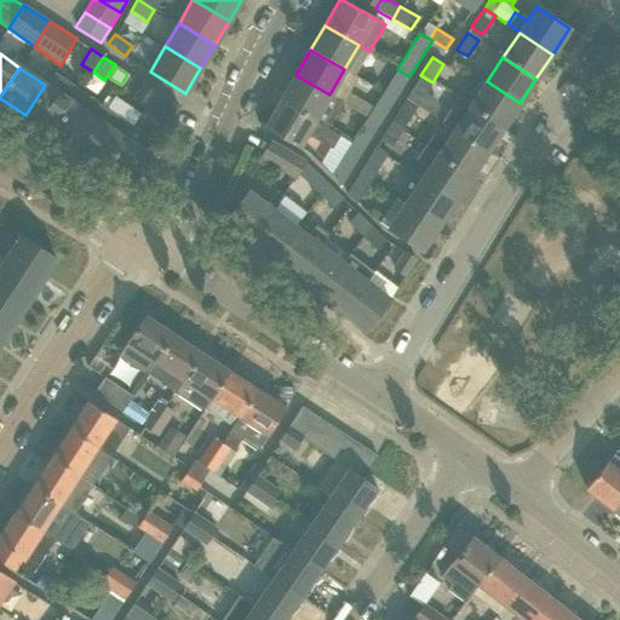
[(26,115),(51,133),(72,103),(59,95),(68,81),(55,72),(46,85),(45,85),(26,115)]
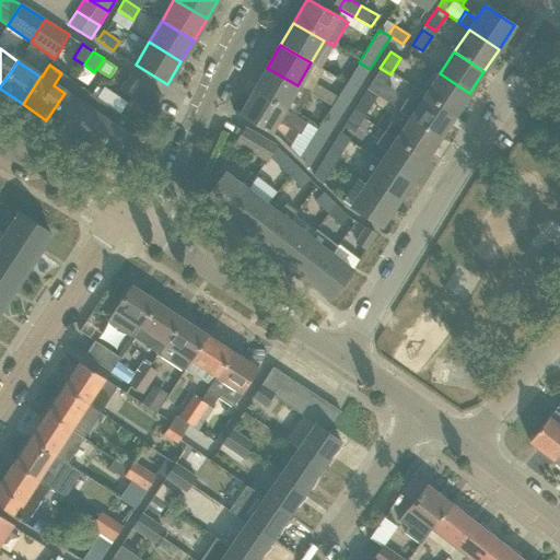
[(254,91),(295,116),(308,93),(298,86),(298,85),(267,68),(254,91)]
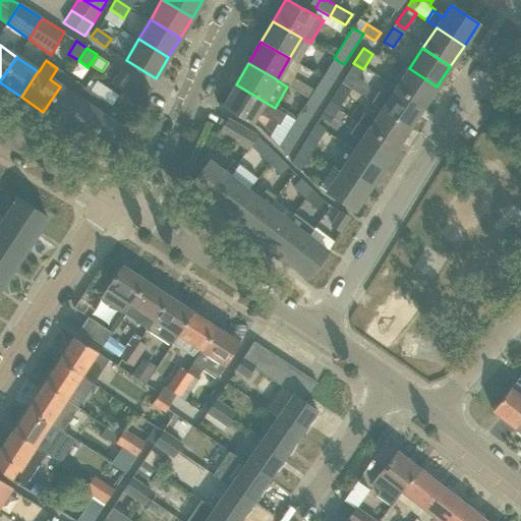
[(357,78),(363,69),(353,63),(341,82),(351,89),(357,78)]
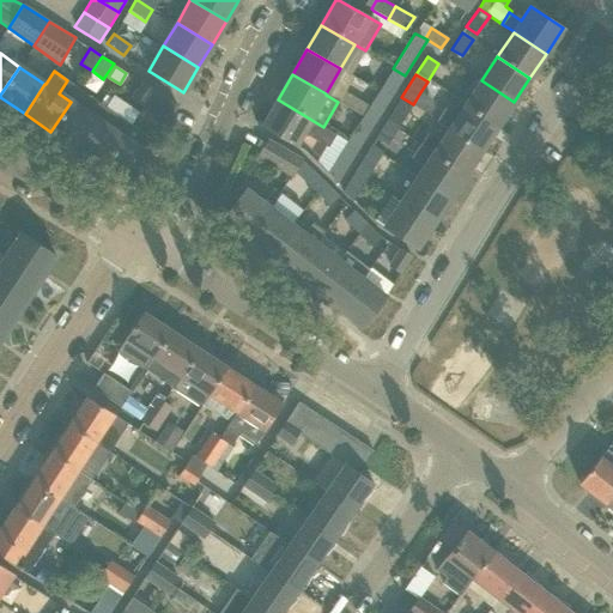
[(378,92),(390,99),(400,84),(388,77),(378,92)]
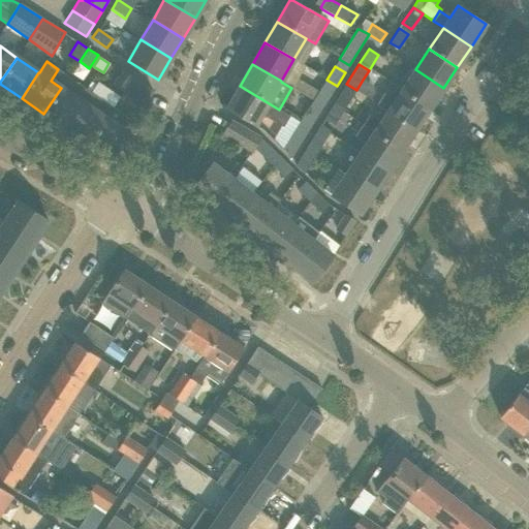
[(415,69),(402,91),(429,110),(443,88),(415,69)]
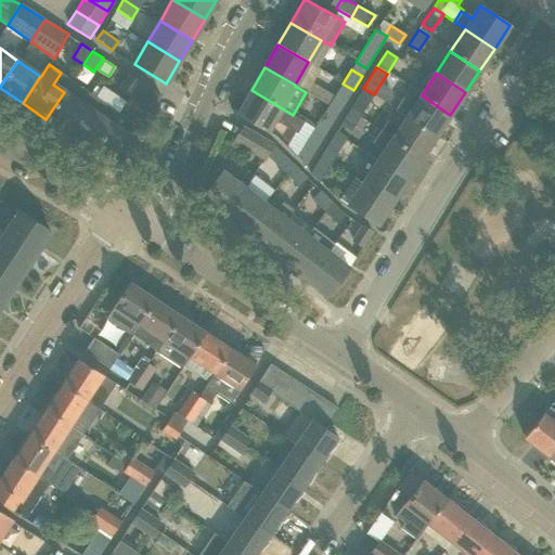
[(127,75),(119,89),(130,95),(138,81),(127,75)]
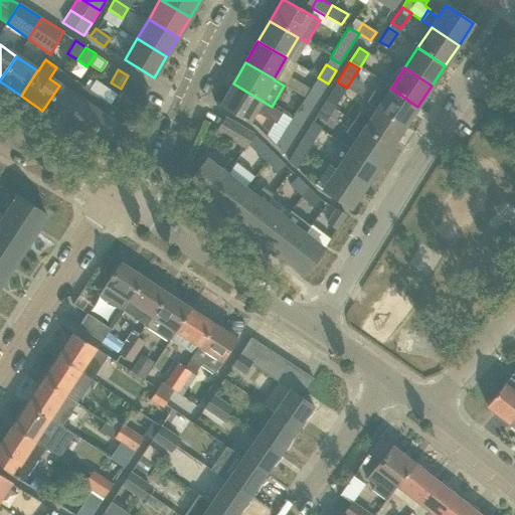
[(66,75),(59,86),(42,111),(64,125),(89,91),(66,75)]
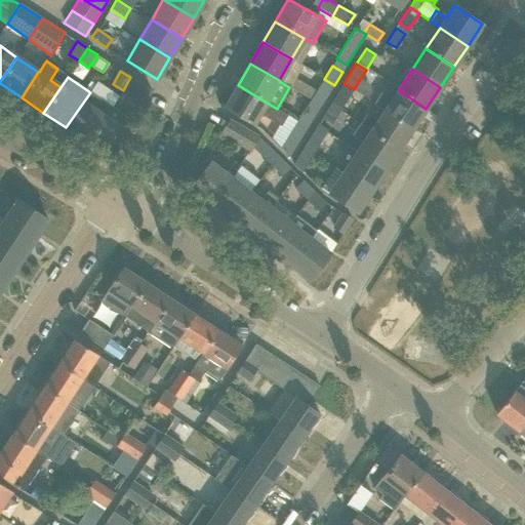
[(144,104),(152,90),(130,77),(123,90),(144,104)]
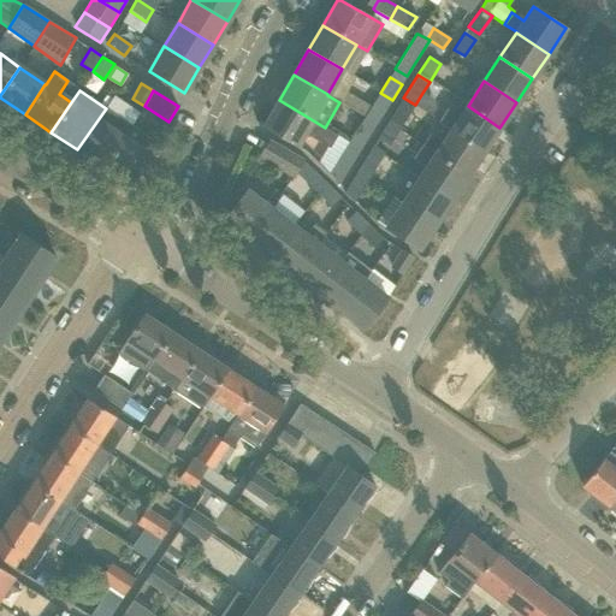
[(380,93),(369,108),(383,117),(392,100),(380,93)]
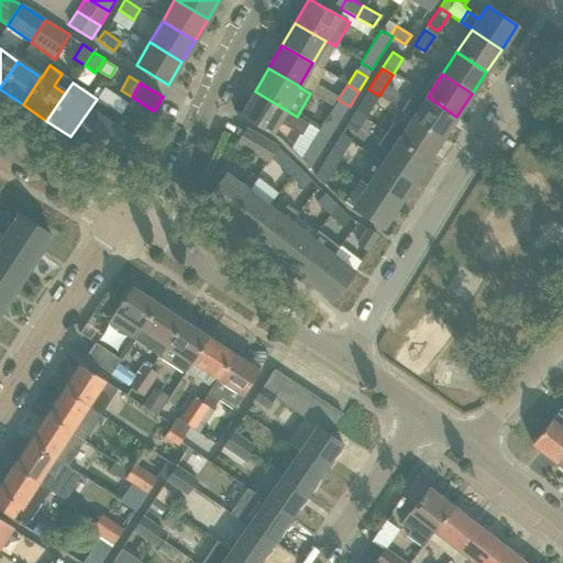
[(441,139),(456,117),(428,97),(416,89),(401,111),(441,139)]
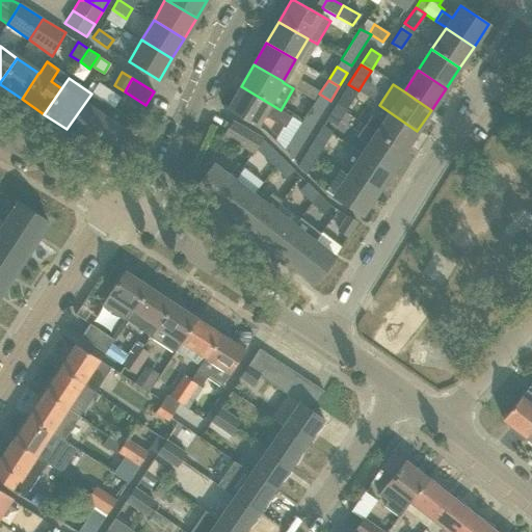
[(241,86),(228,109),(256,126),(263,114),(285,128),(292,116),(281,110),(241,86)]
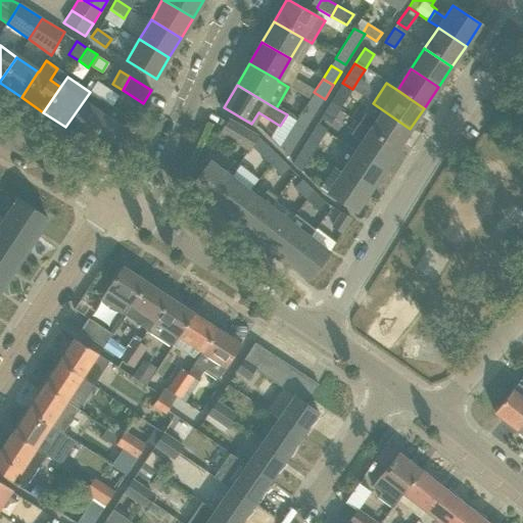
[(329,103),(339,110),(347,97),(337,91),(329,103)]
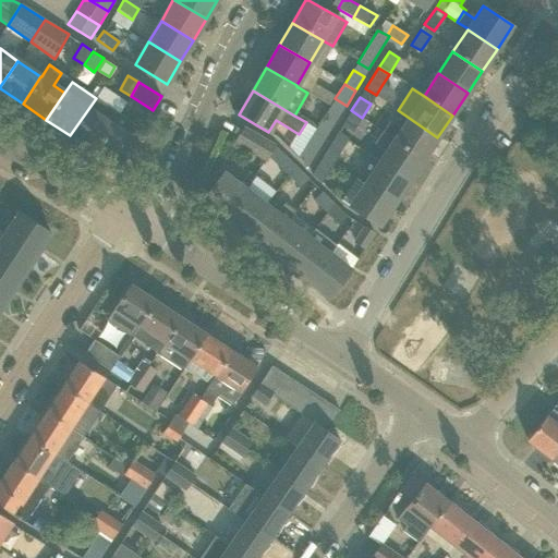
[(96,98),(70,135),(93,152),(119,113),(96,98)]
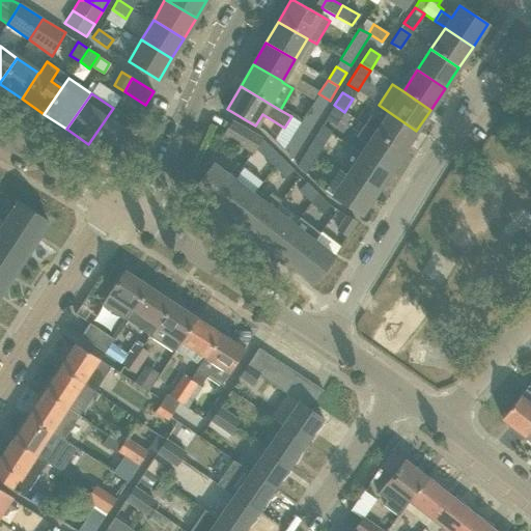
[(330,135),(344,112),(334,105),(320,128),(330,135)]
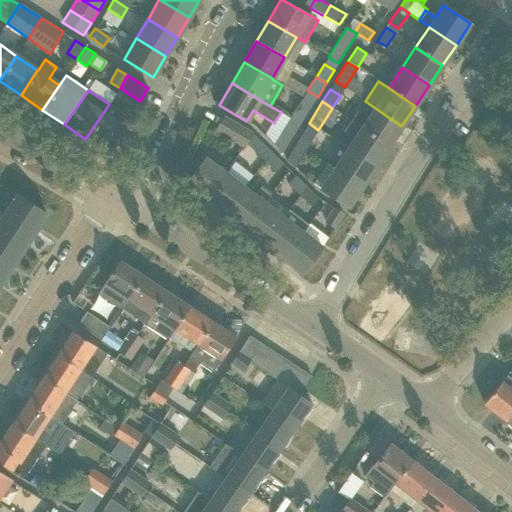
[(351,121),(388,146),(401,126),(365,101),(364,101),(375,108),(368,118),(357,111),(351,121)]
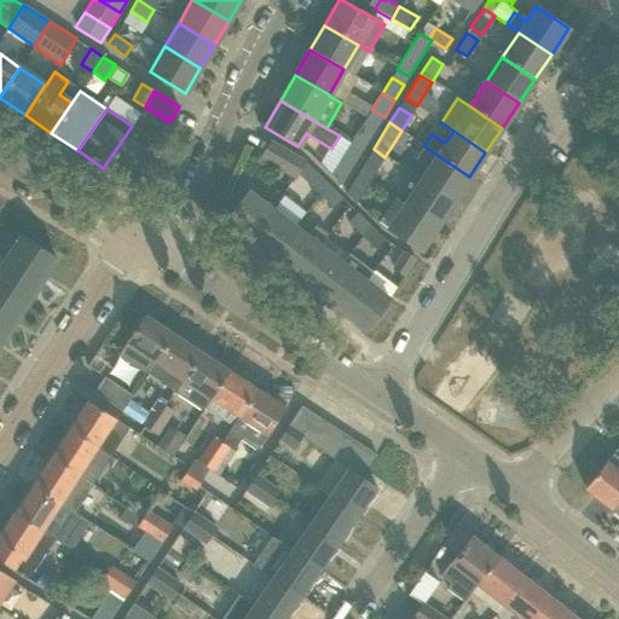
[(156,143),(132,126),(103,168),(131,186),(151,155),(156,143)]
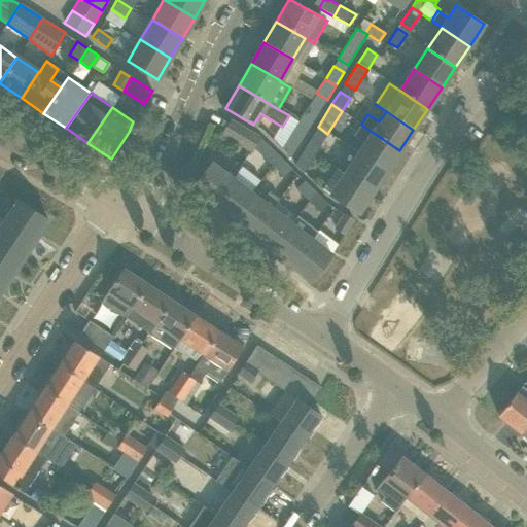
[(307,108),(299,121),(309,129),(317,114),(307,108)]
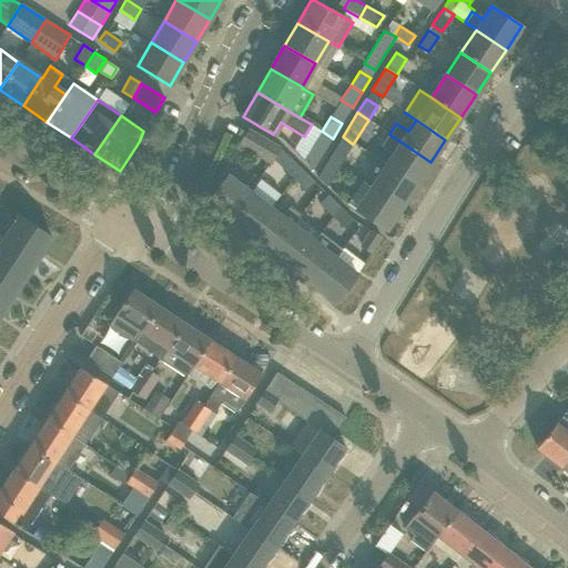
[(279,146),(247,129),(239,144),(270,162),(279,146)]
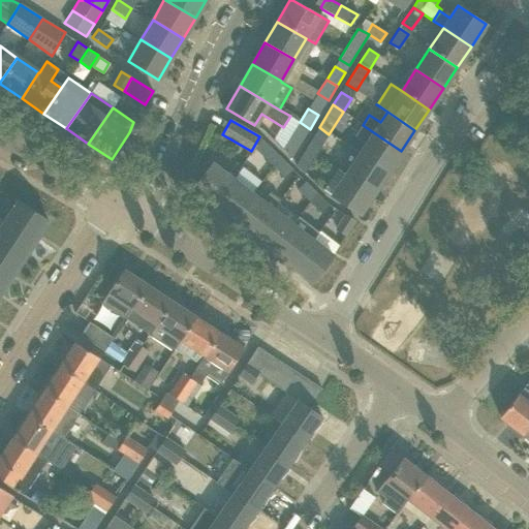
[(310,129),(300,122),(283,149),(292,158),(310,129)]
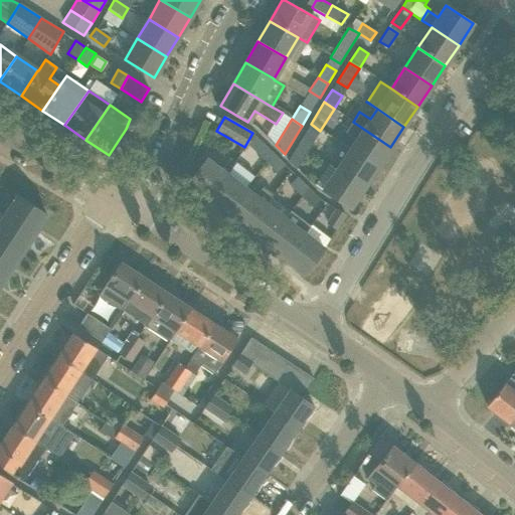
[(377,167),(390,147),(353,122),(345,133),(356,140),(350,149),(377,167)]
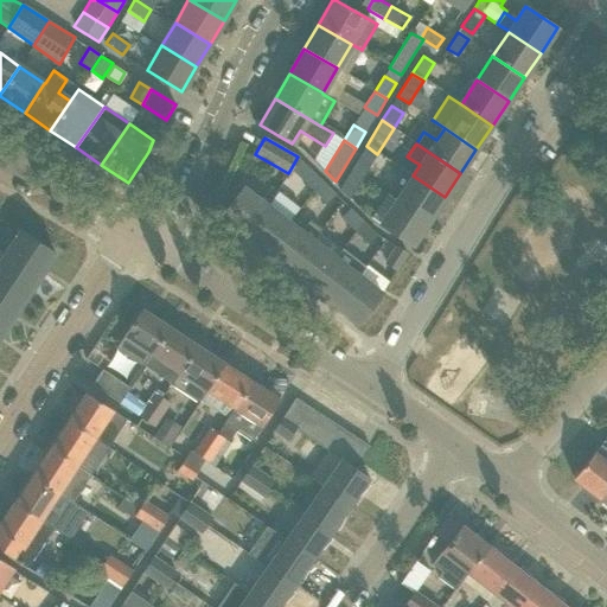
[(360,155),(351,171),(363,178),(372,163),(360,155)]
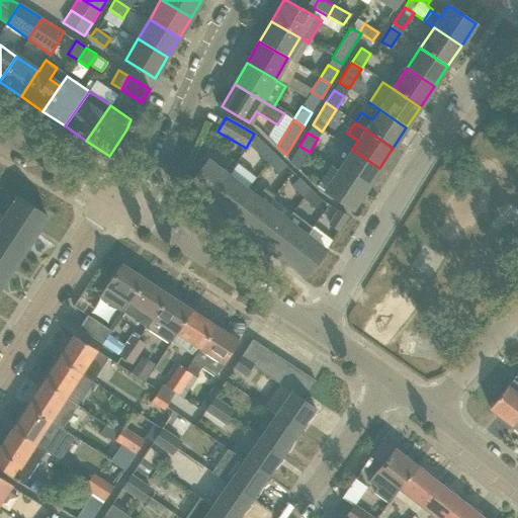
[(263,143),(255,151),(267,162),(275,154),(263,143)]
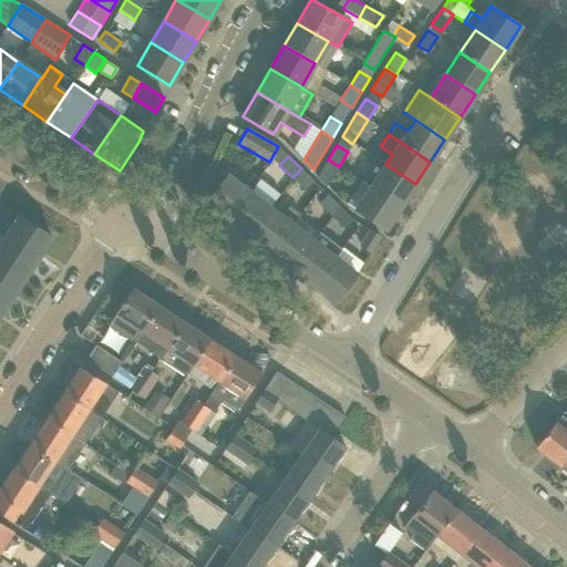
[(339,166),(328,160),(317,177),(327,186),(339,166)]
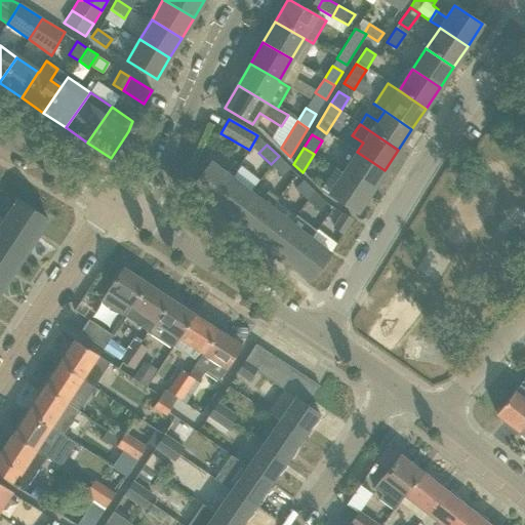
[(344,172),(370,191),(385,170),(357,152),(344,172)]
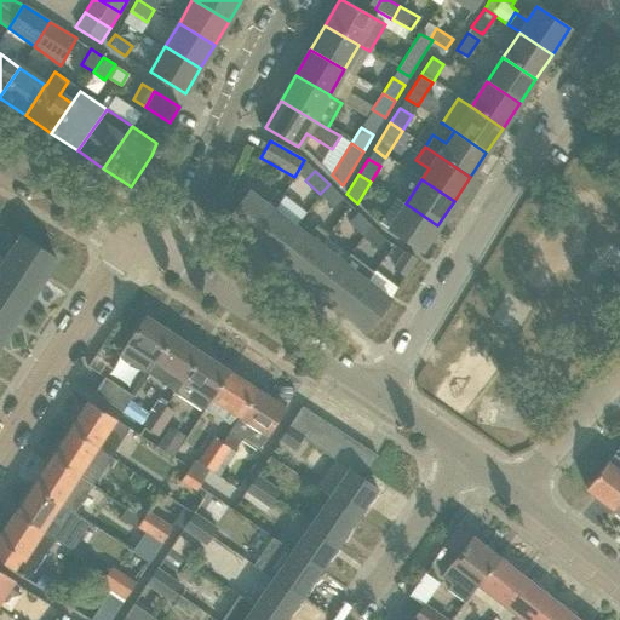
[(344,197),(329,184),(320,194),(334,208),(344,197)]
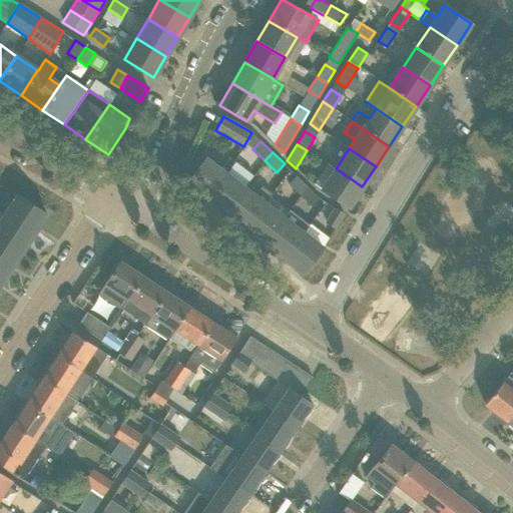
[(185,183),(205,198),(229,167),(220,160),(215,166),(205,157),(185,183)]
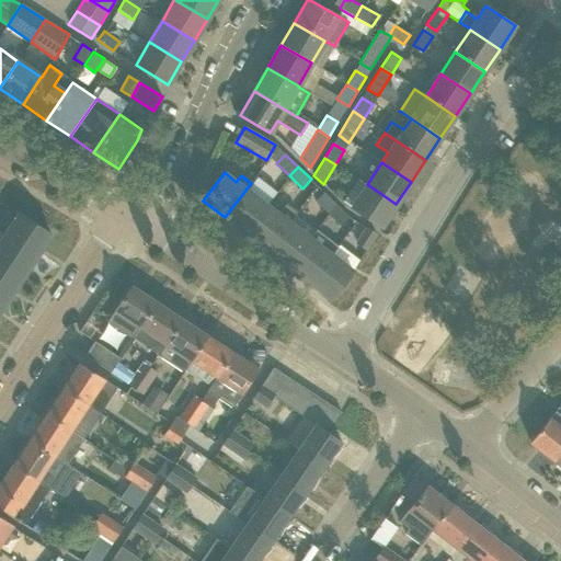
[(251,183),(225,217),(245,233),(267,206),(277,193),(255,176),(251,183)]
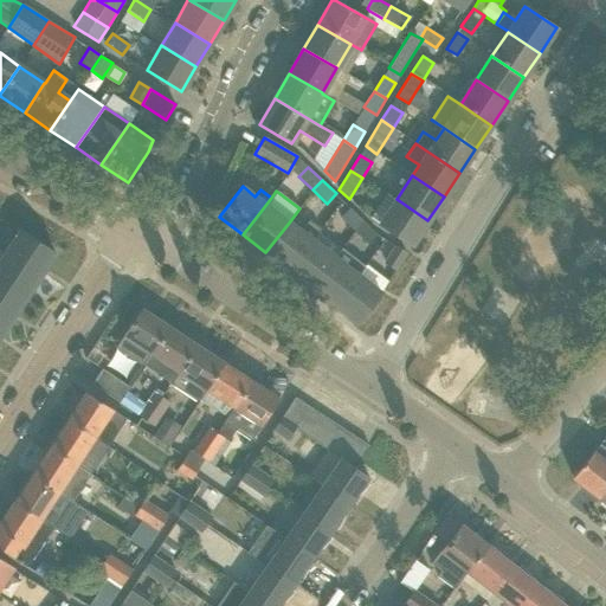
[(411,245),(427,220),(397,199),(380,224),(411,245)]
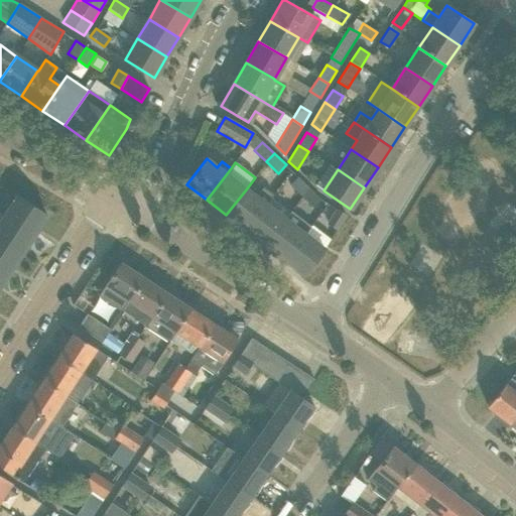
[(309,187),(298,176),(290,185),(301,197),(309,187)]
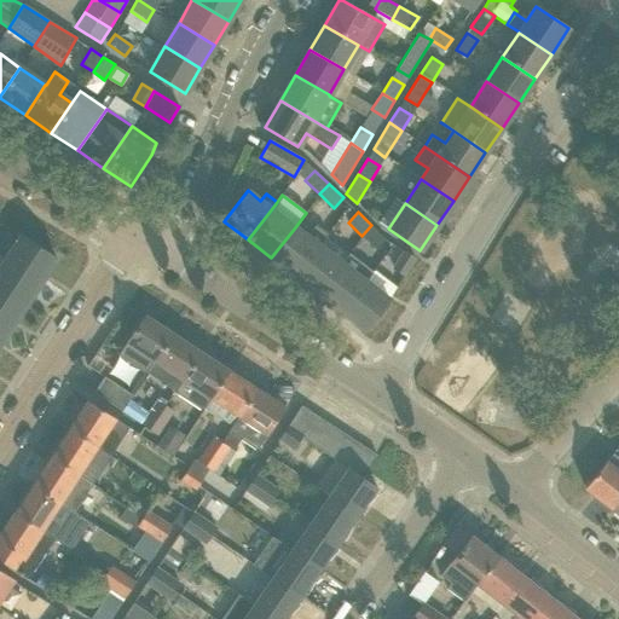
[(271,258),(294,276),(318,246),(327,233),(316,225),(307,236),(295,227),(271,258)]
